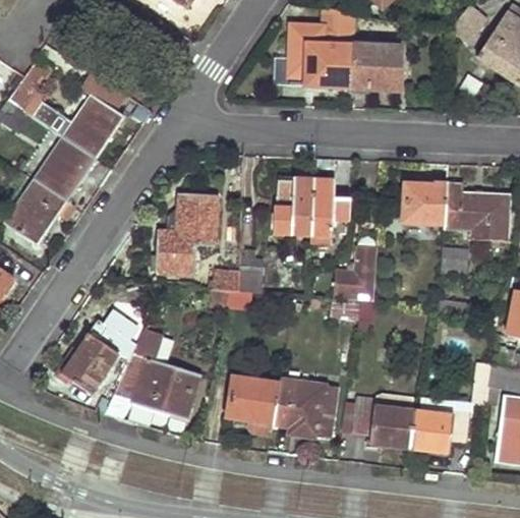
[(0,0),(0,12),(2,13),(10,0),(0,0)]
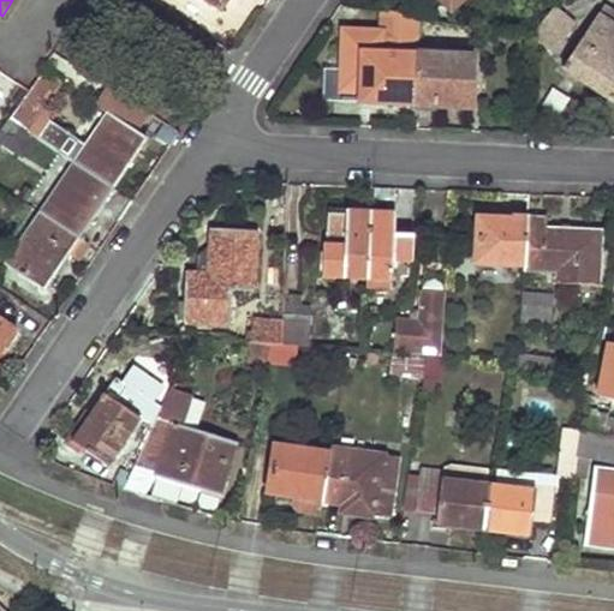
[(572,18),(553,3),(529,33),(549,48),(572,18)]
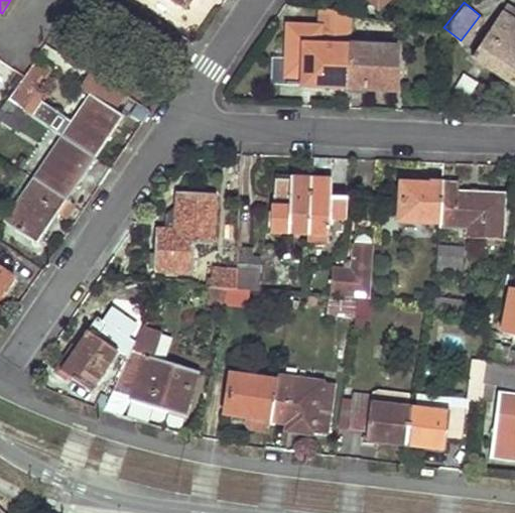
[(472,55),(513,83),(514,79),(514,9),(506,3),(472,55)]
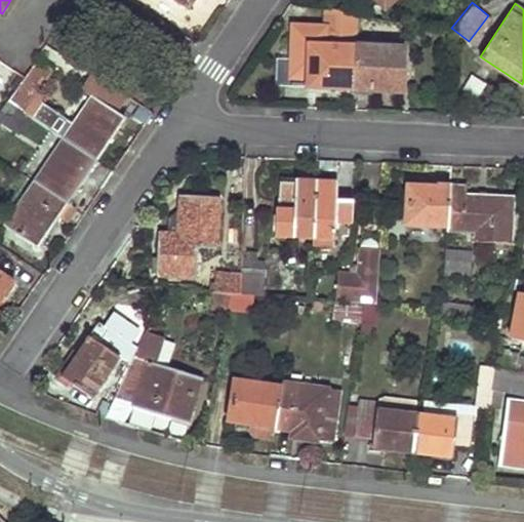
[(291,23),(289,75),(337,78),(336,90),(354,91),(356,44),(357,28),(349,28),(348,43),(325,42),(326,24),(291,23)]
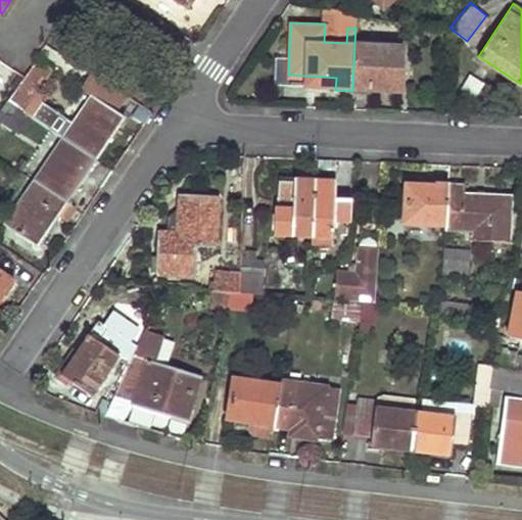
[(418,24),(408,22),(407,29),(417,31),(418,24)]
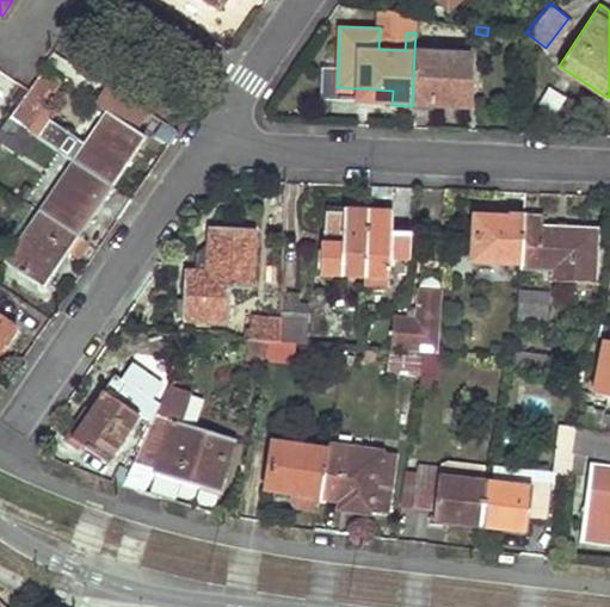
[(467,54),(414,51),(412,106),(412,117),(431,118),(432,103),(464,104),(467,54)]
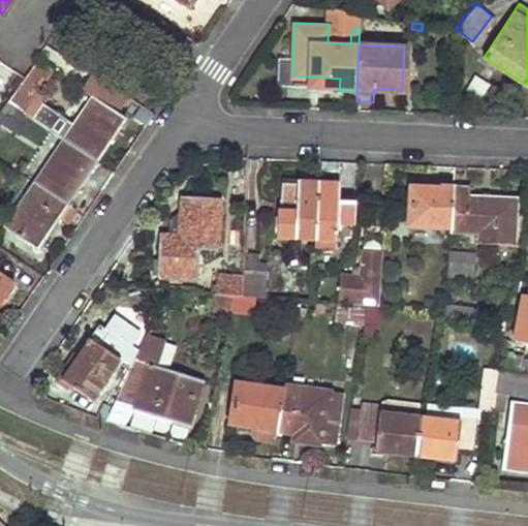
[(36,57),(6,99),(18,106),(21,110),(50,66),(36,57)]
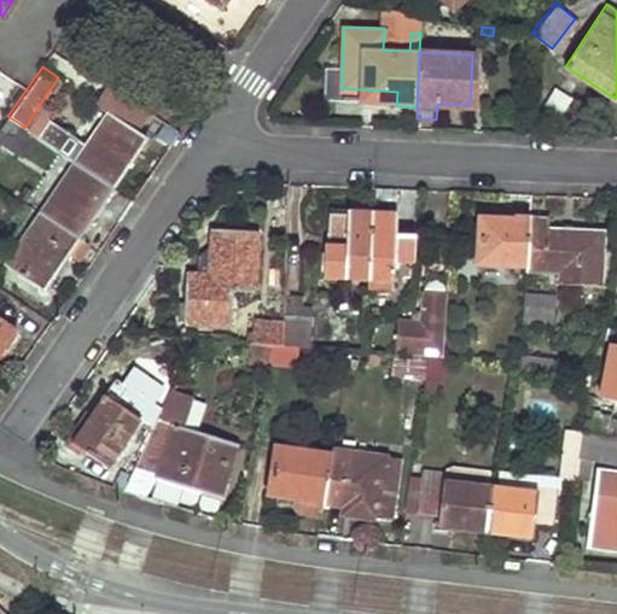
[(108,110),(74,161),(112,187),(131,159),(146,136),(108,110)]
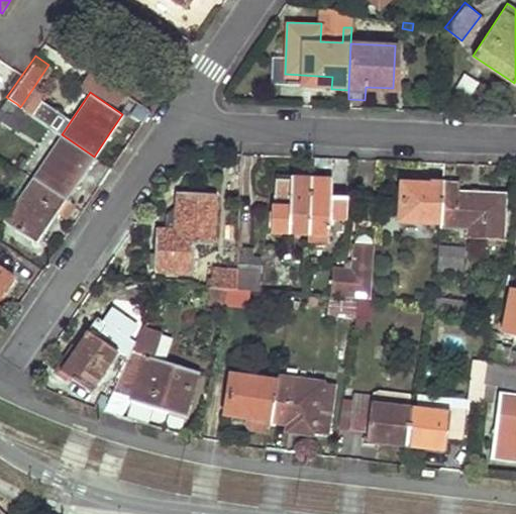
[(5,96),(0,103),(0,107),(10,113),(17,104),(6,97),(5,96)]
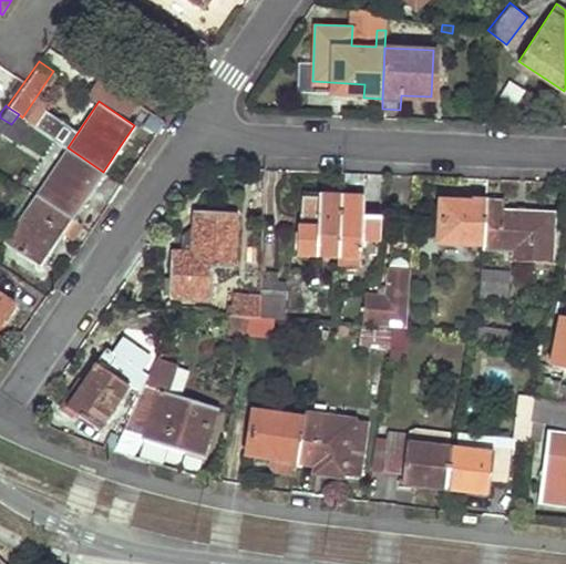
[(68,147),(37,194),(72,217),(88,195),(103,172),(68,147)]
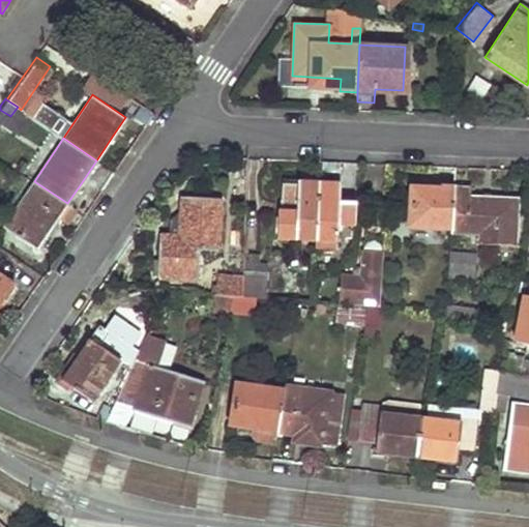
[(275,237),(315,240),(318,179),(297,178),(297,182),(282,181),(281,201),(289,201),(289,208),(276,208),(275,237)]
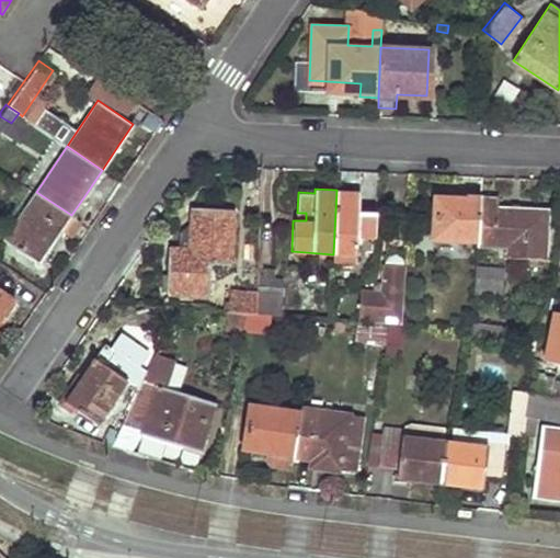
[(358,191),(336,190),(333,254),(333,261),(355,262),(357,237),(374,237),(375,213),(357,212),(358,191)]
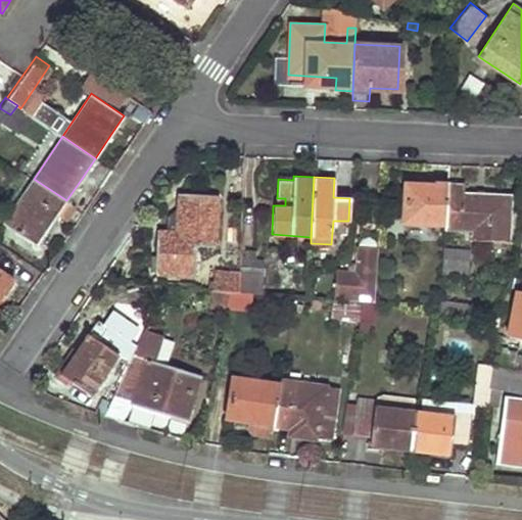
[(66,200),(34,179),(3,223),(37,244),(57,213),(65,219),(75,205),(66,200)]
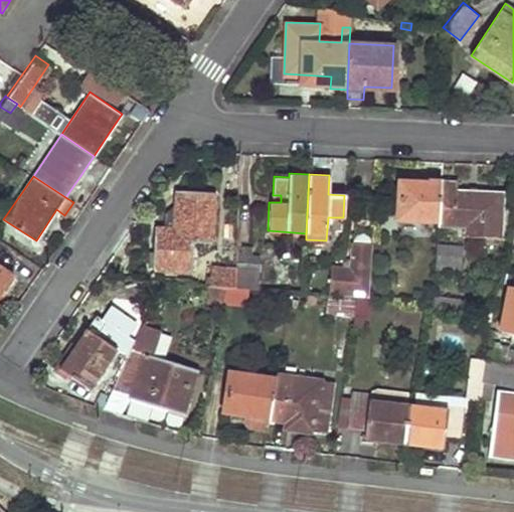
[(399,180),(396,217),(438,220),(441,180),(426,179),(426,182),(399,180)]
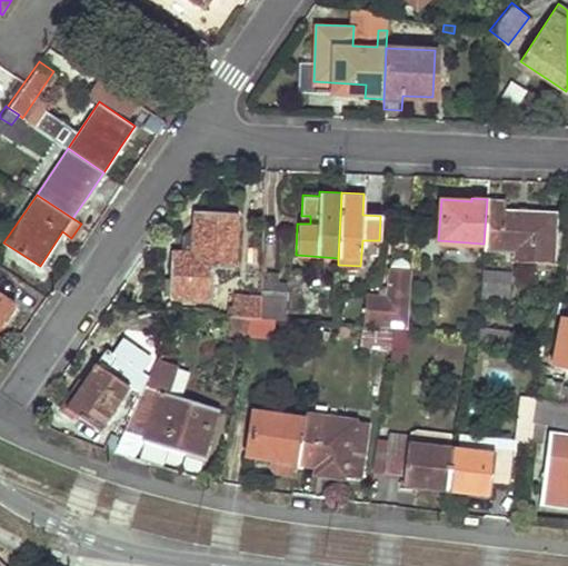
[(505,199),(487,199),(484,244),(484,247),(516,249),(516,259),(551,260),(555,212),(505,209),(505,199)]
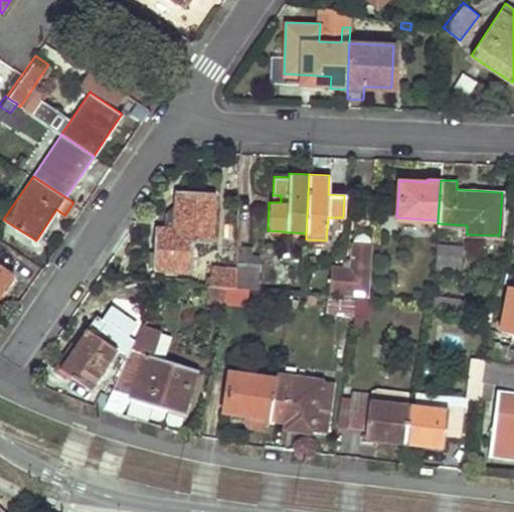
[(214,190),(176,189),(174,227),(154,226),(152,268),(192,270),(193,240),(211,241),(214,190)]
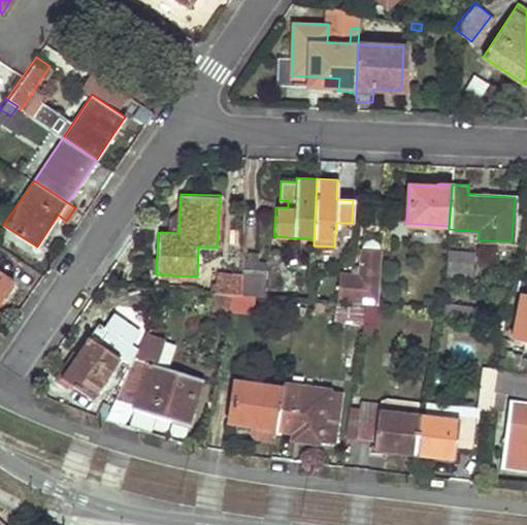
[(339,274),(337,303),(364,305),(379,306),(382,249),(360,249),(358,275),(339,274)]
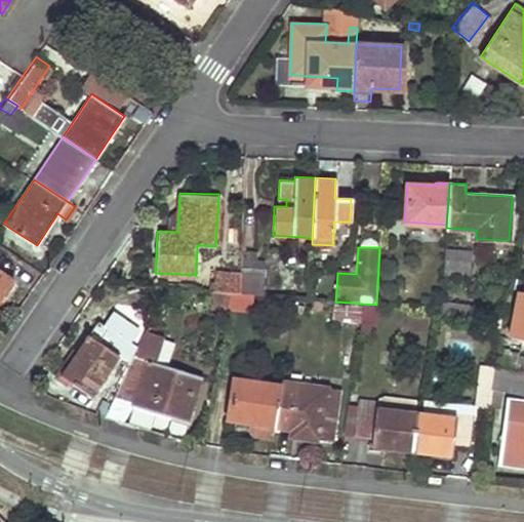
[(445,248),(443,271),(470,273),(472,250),(445,248)]
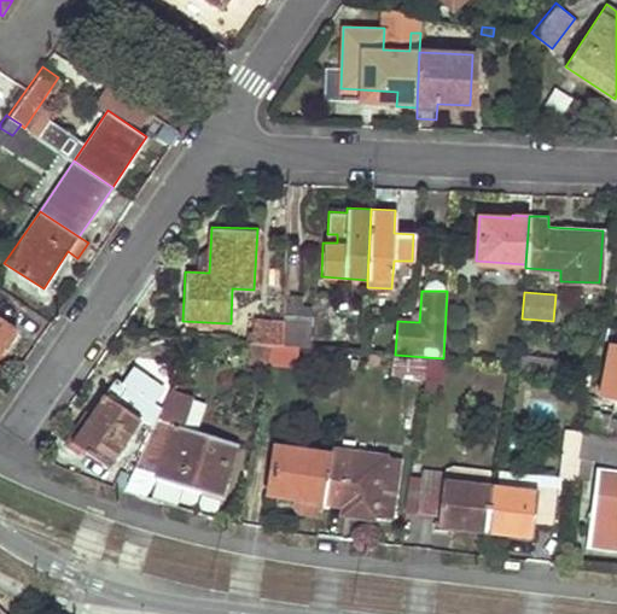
[(255,316),(251,341),(269,344),(271,344),(281,345),(283,313),(283,296),(263,294),(262,316),(255,316)]
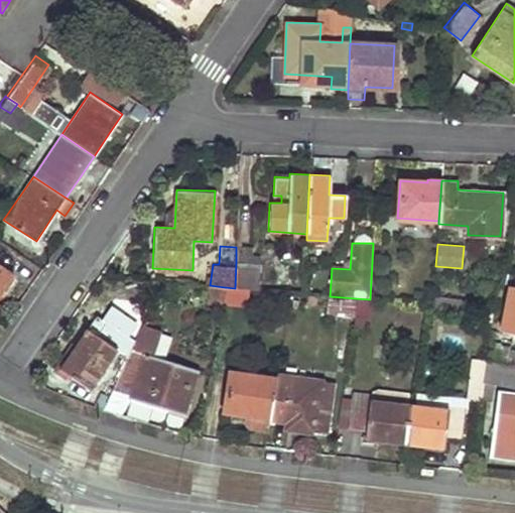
[(257,289),(257,262),(236,261),(235,288),(249,289),(257,289)]
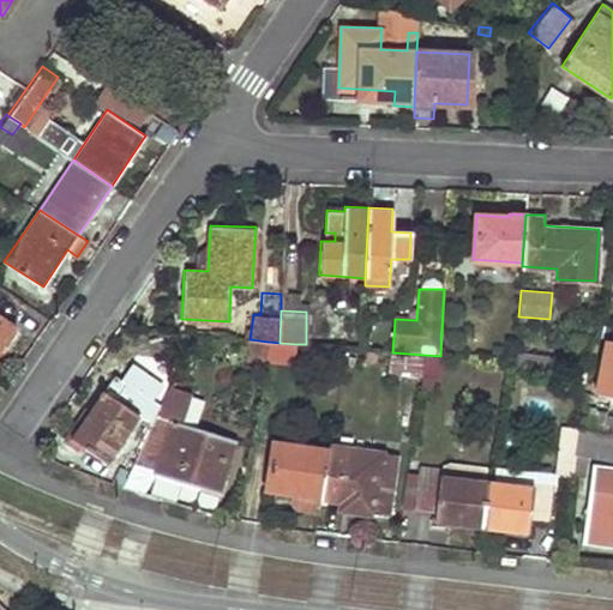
[(0,342),(4,344),(16,326),(0,315),(0,342)]
